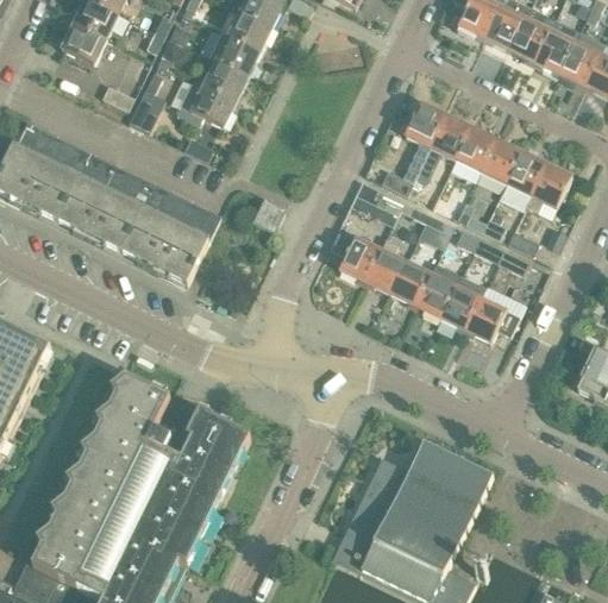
[(106,39),(118,14),(88,0),(86,0),(74,24),(106,39)]
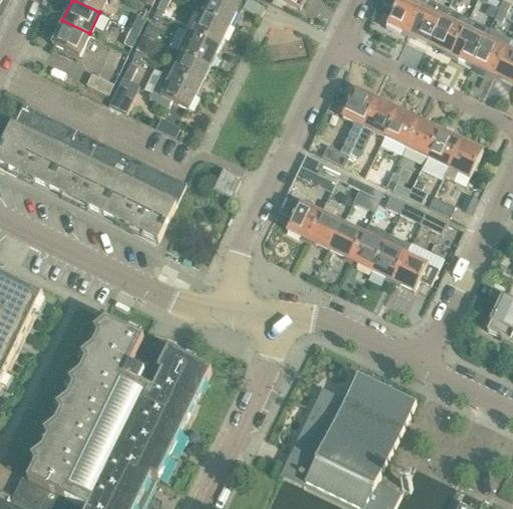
[(99,12),(105,0),(74,0),(99,12)]
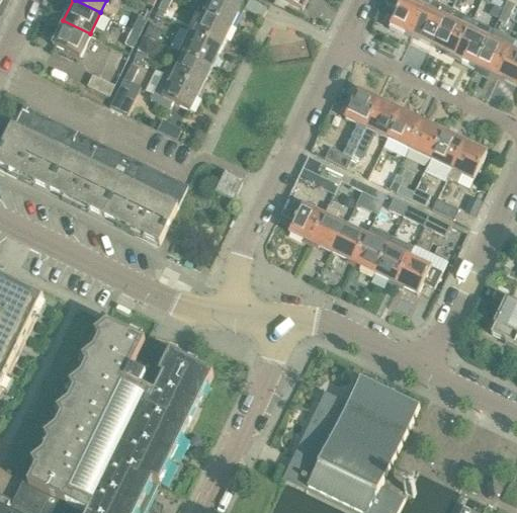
[(165,10),(170,0),(160,0),(157,7),(165,10)]
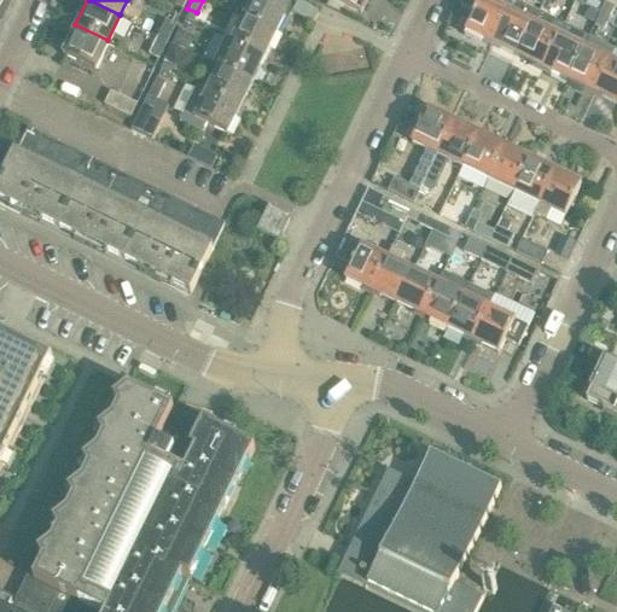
[(249,0),(243,12),(277,28),(289,3),(284,0),(249,0)]
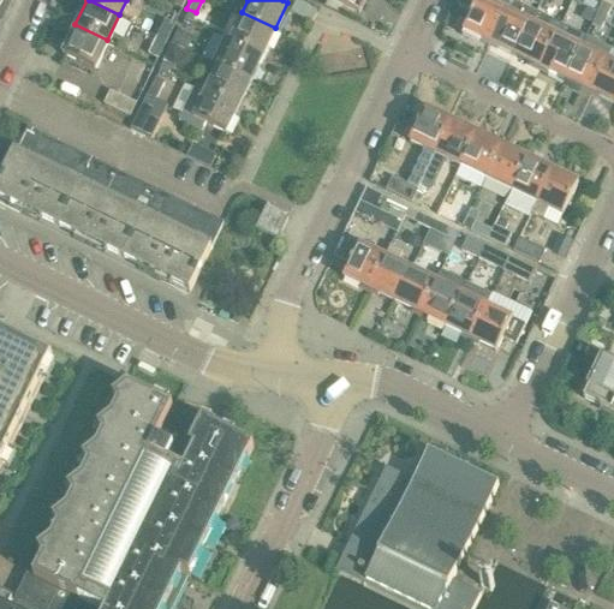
[(338,0),(358,10),(363,0),(338,0)]
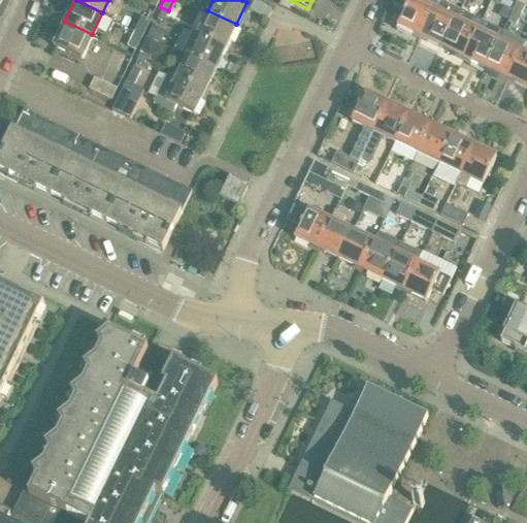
[(392,0),(392,1),(404,7),(397,23),(420,33),(436,0),(392,0)]
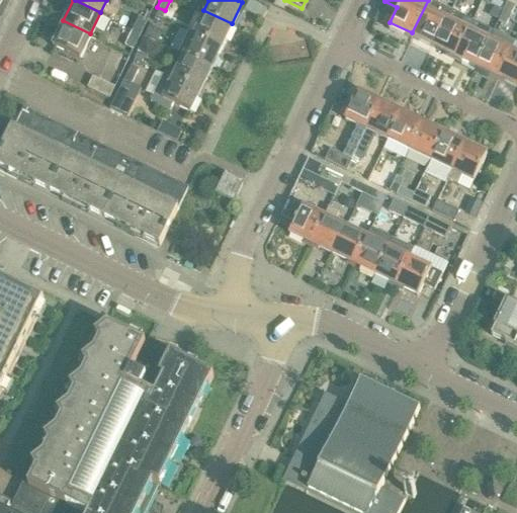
[(433,44),(446,15),(450,7),(434,0),(428,0),(412,32),(433,44)]
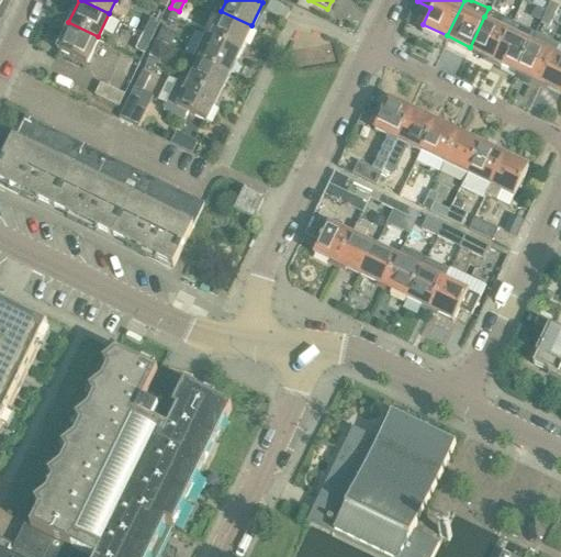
[(548,24),(558,2),(552,0),(549,0),(546,8),(539,20),(548,24)]
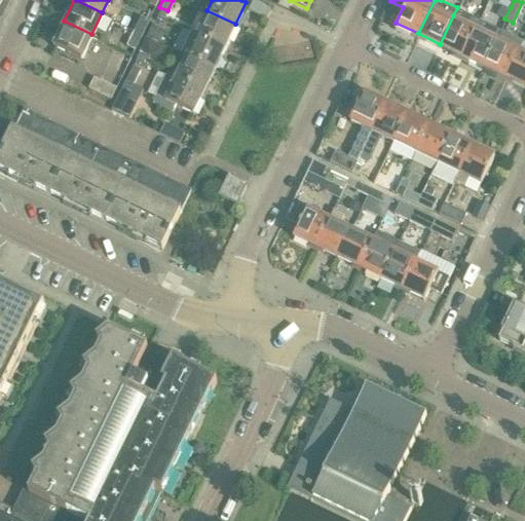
[(453,15),(440,44),(461,54),(479,19),(469,13),(457,7),(453,15)]
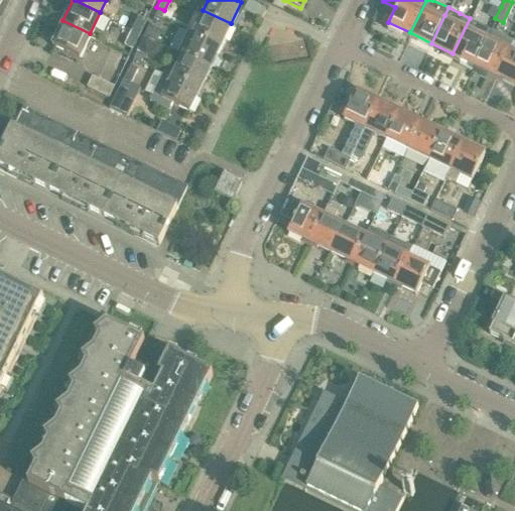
[(203,10),(192,31),(220,44),(231,23),(203,10)]
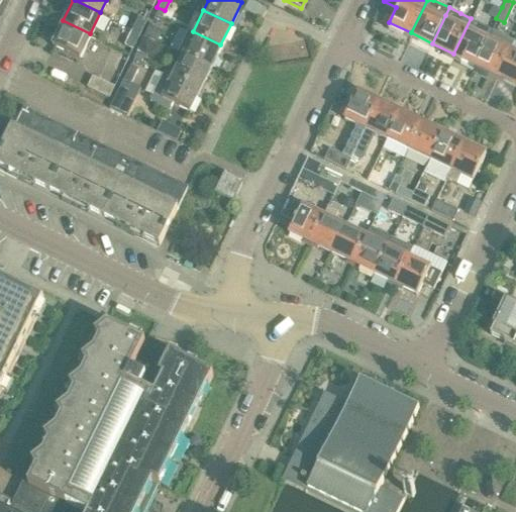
[(138,31),(145,16),(138,13),(131,27),(138,31)]
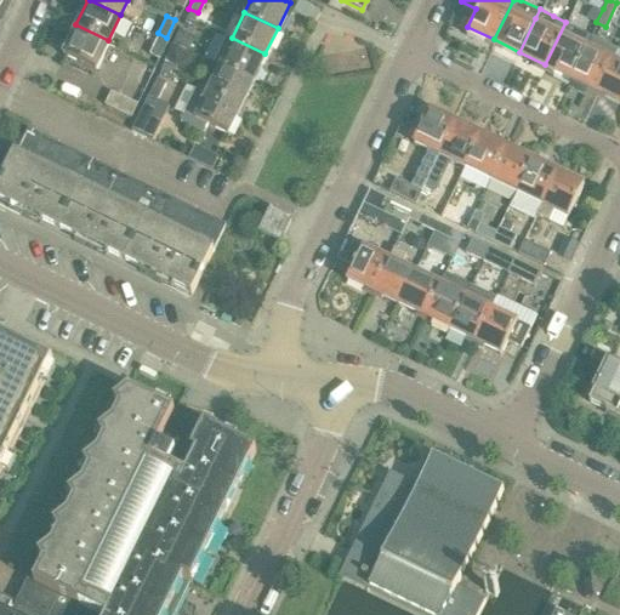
[(570,77),(591,34),(566,22),(545,64),(570,77)]
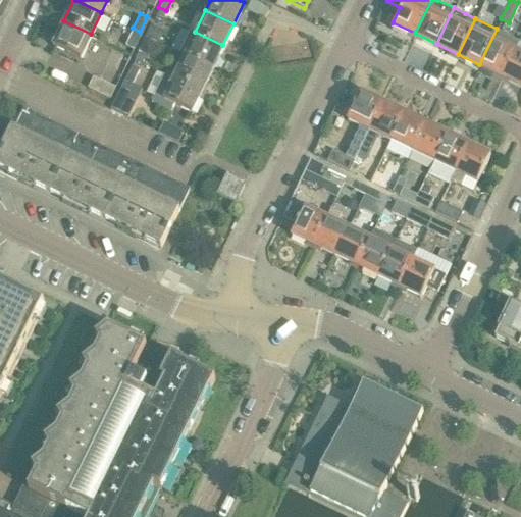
[(81,56),(91,34),(63,20),(52,43),(81,56)]
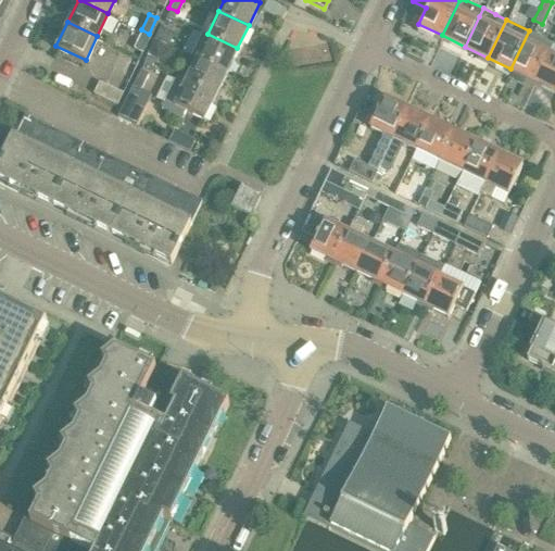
[(161,24),(154,36),(166,41),(167,42),(174,29),(161,24)]
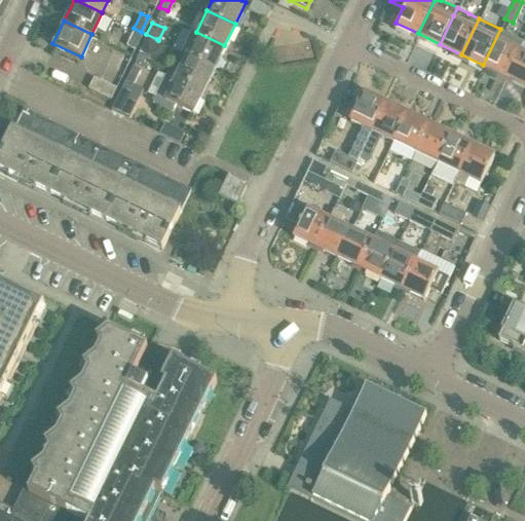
[(134,46),(141,32),(134,28),(126,43),(134,46)]
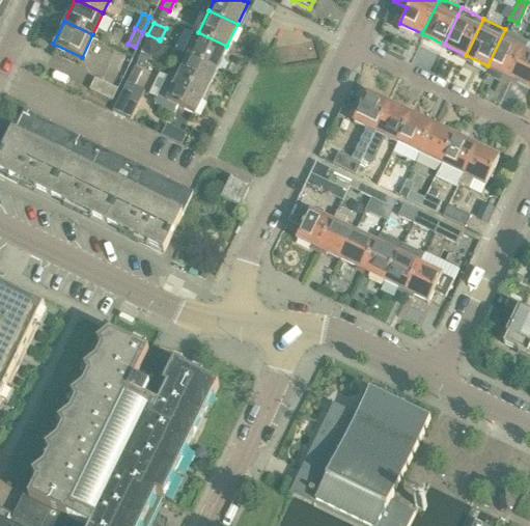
[(192,29),(182,51),(188,54),(216,67),(226,46),(198,32),(192,29)]
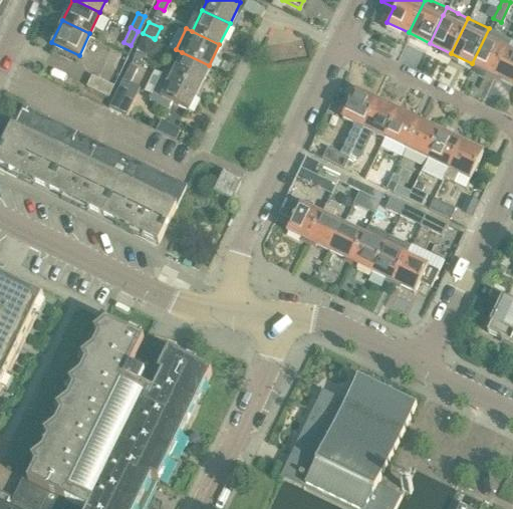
[(493,73),(506,46),(510,38),(489,28),(472,63),(493,73)]
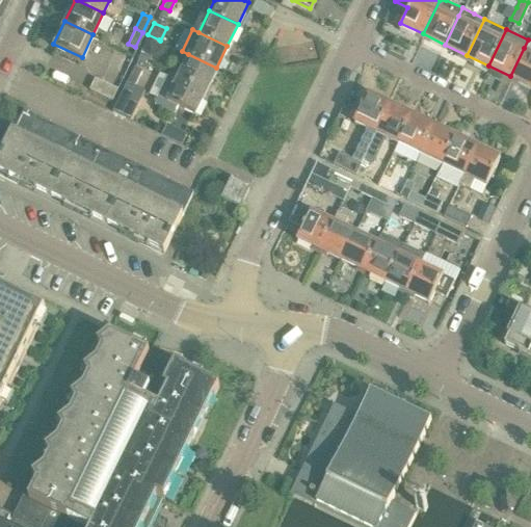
[(159,40),(148,34),(140,50),(152,55),(159,40)]
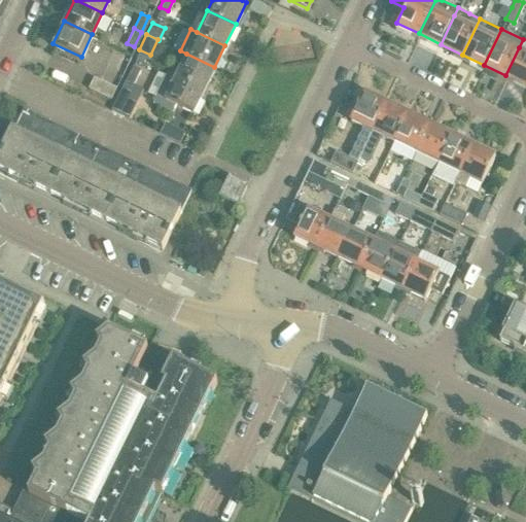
[(525,85),(525,50),(519,47),(505,75),(525,85)]
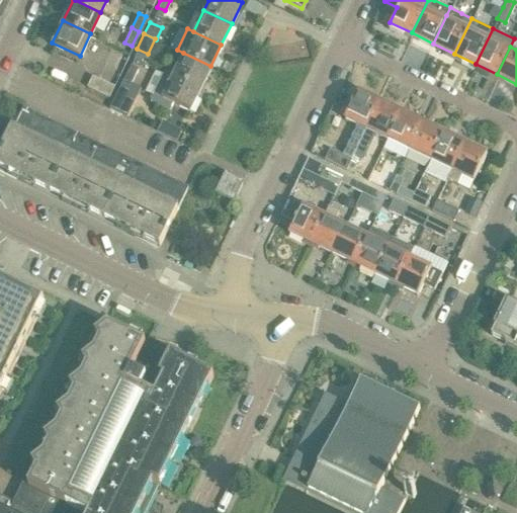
[(173,74),(200,88),(210,66),(183,53),(173,74)]
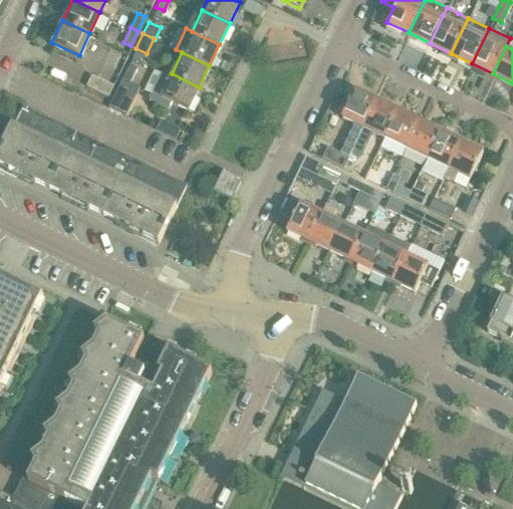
[(130,61),(107,105),(119,111),(134,82),(130,79),(137,65),(130,61)]
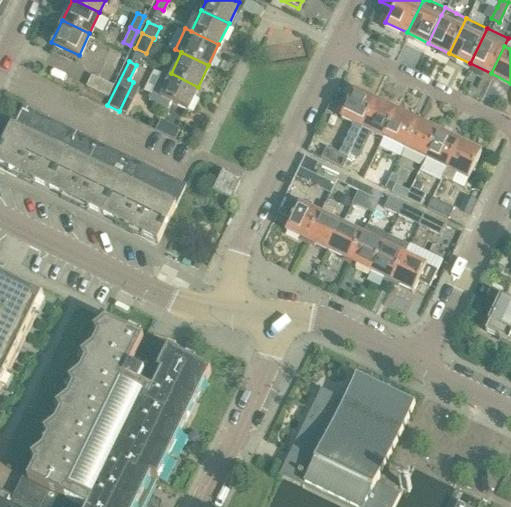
[(162,68),(147,97),(167,107),(170,99),(188,108),(198,87),(171,73),(162,68)]
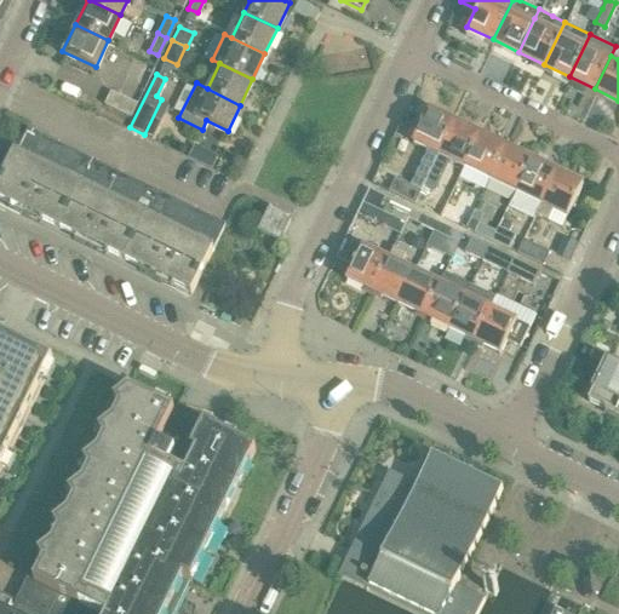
[(130,114),(136,101),(109,87),(103,101),(130,114)]
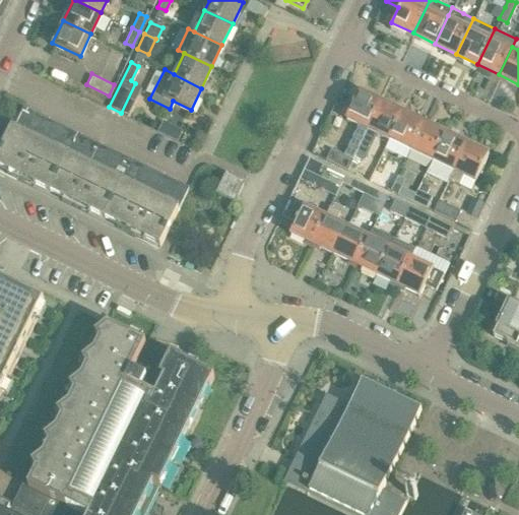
[(347,168),(368,127),(381,100),(359,88),(345,116),(357,122),(342,152),(331,146),(325,157),(347,168)]
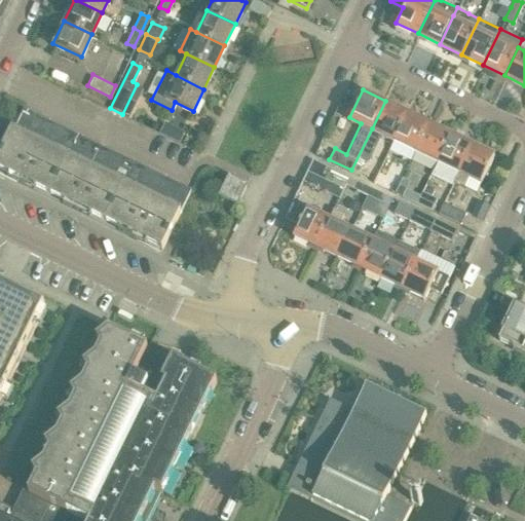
[(394,139),(407,111),(385,101),(372,128),(394,139)]
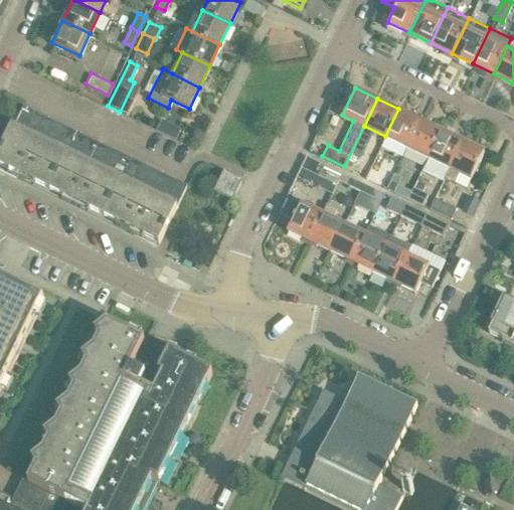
[(0,164),(158,242),(169,219),(186,182),(22,103),(4,139),(0,147),(0,164)]
